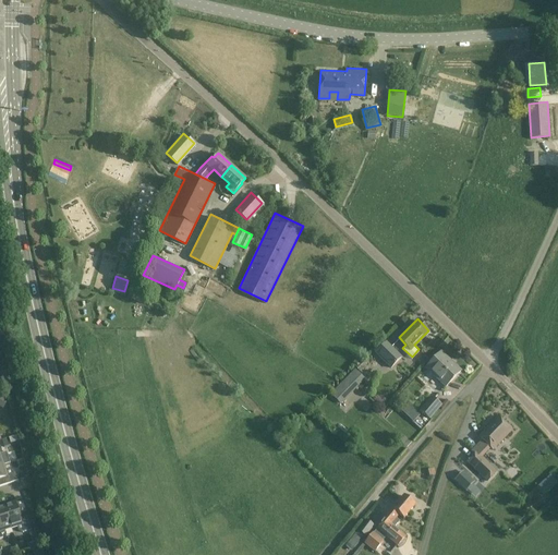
[(401,356),(383,337),(372,348),(390,366),(401,356)]
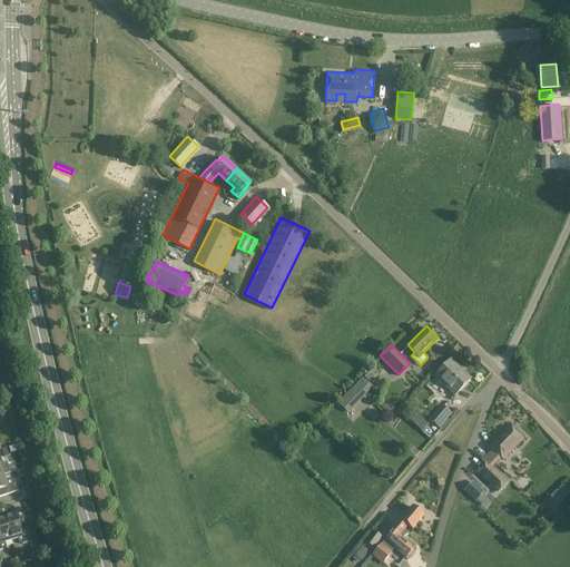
[(471,377),(451,358),(435,373),(455,393),(471,377)]
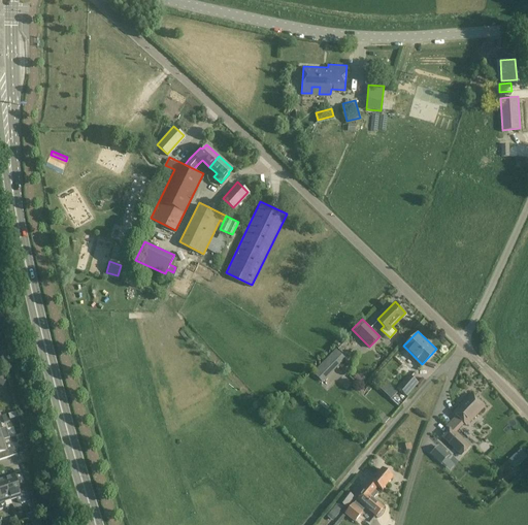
[(310,370),(320,381),(345,358),(336,348),(310,370)]
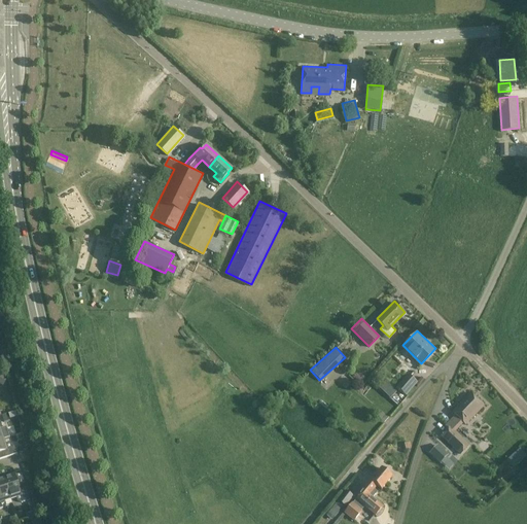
[(417,381),(408,372),(396,385),(406,394),(417,381)]
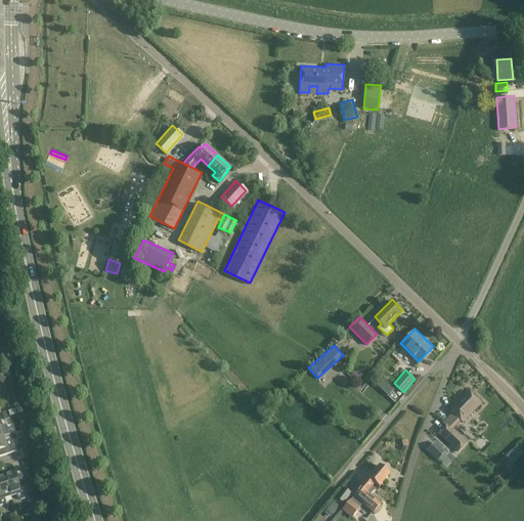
[(454,411),(445,421),(447,424),(448,423),(452,427),(462,419),(464,421),(481,401),(472,392),(468,389),(449,407),(454,411)]
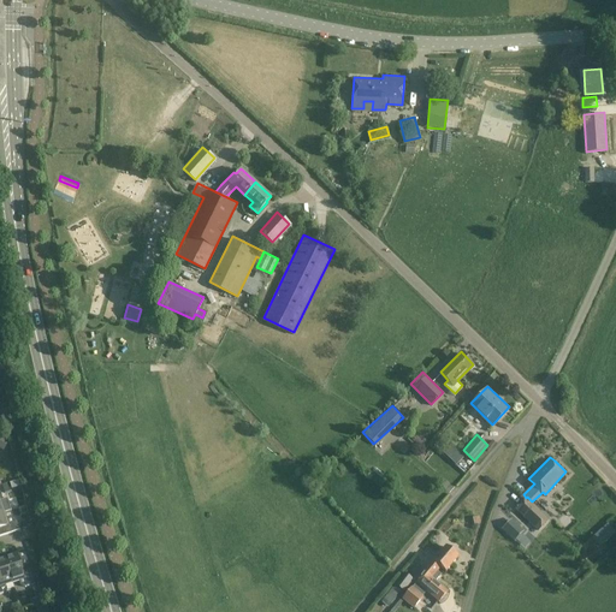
[(0,512),(4,511),(11,509),(10,501),(7,495),(3,497),(0,491),(0,489),(0,512)]
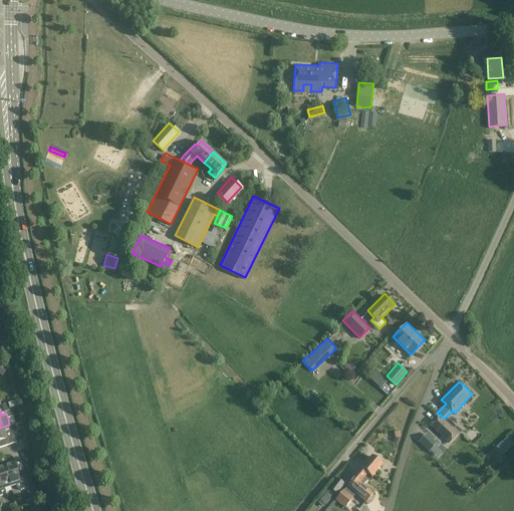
[(439,416),(431,424),(450,441),(458,433),(444,419),(440,415),(439,416)]
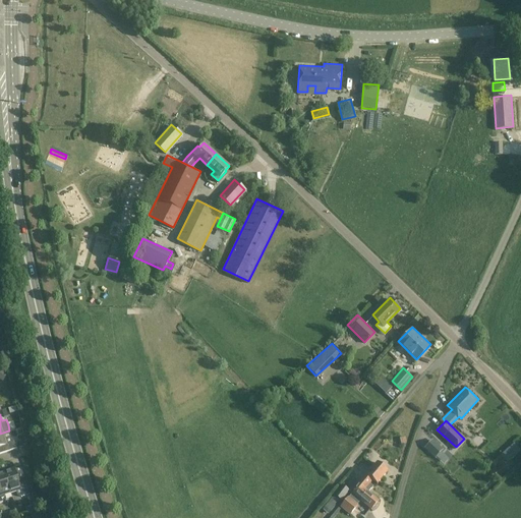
[(5,438),(3,433),(0,434),(0,451),(11,448),(17,446),(14,437),(11,436),(5,438)]
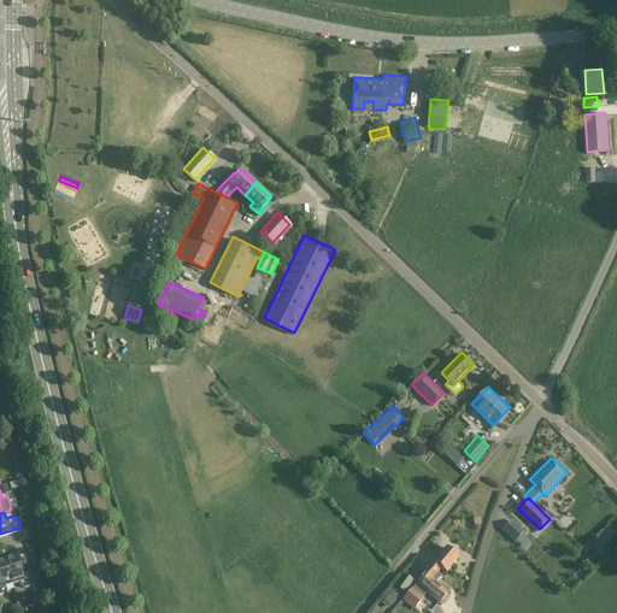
[(522,529),(510,517),(504,524),(515,535),(522,529)]
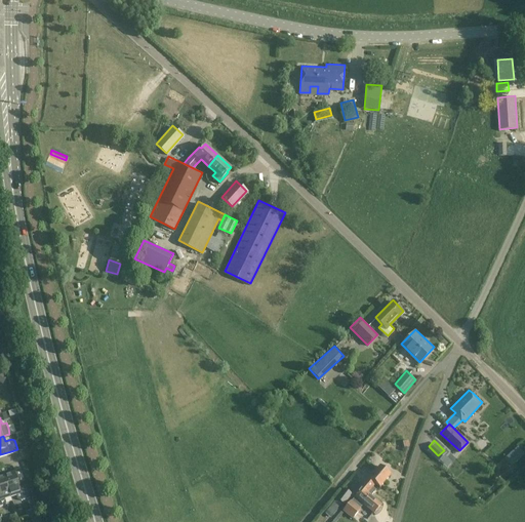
[(517,443),(503,455),(511,464),(524,450),(517,443)]
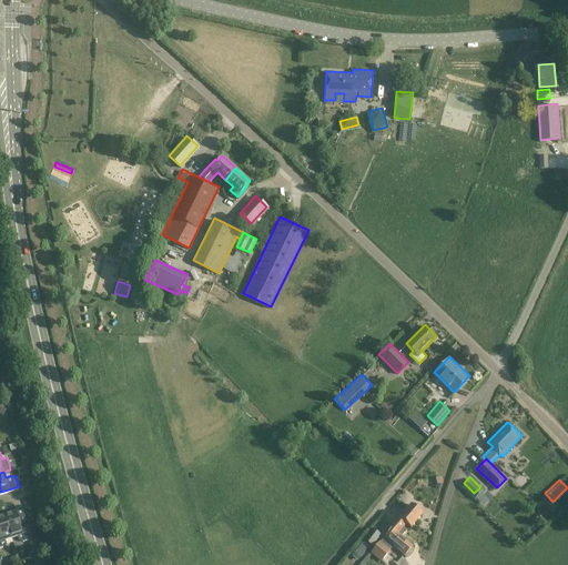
[(404,507),(389,525),(392,526),(397,531),(398,531),(403,525),(406,522),(411,525),(422,512),(413,504),(411,503),(405,508),(404,507)]
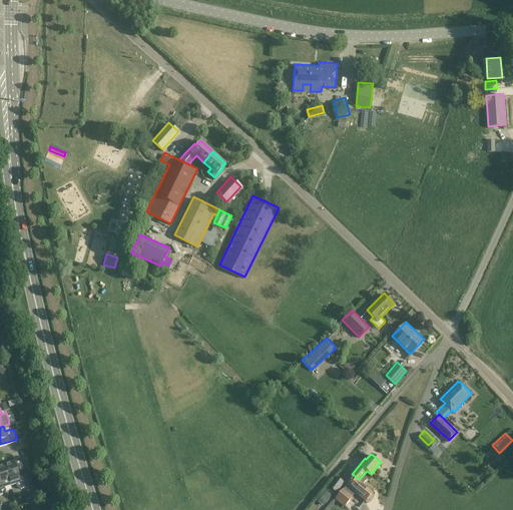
[(499,460),(493,454),(485,461),(491,467),(499,460)]
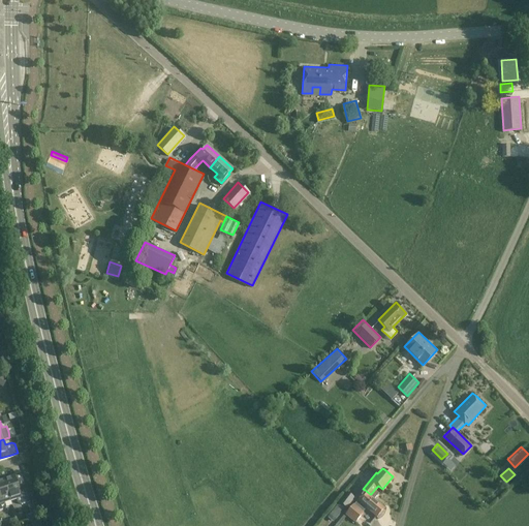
[(4,476),(11,498),(16,497),(18,501),(21,503),(30,500),(24,482),(19,484),(14,473),(4,476)]
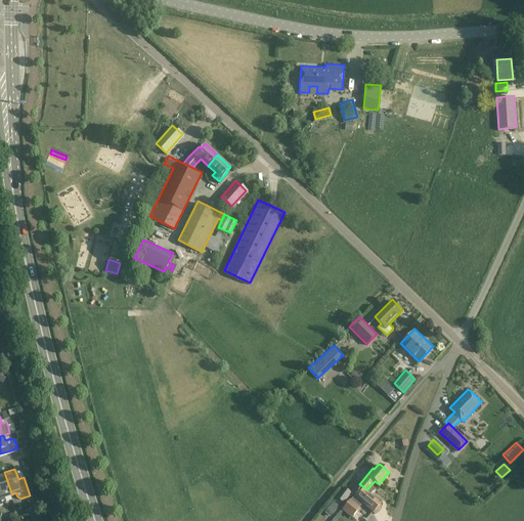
[(11,493),(4,472),(0,473),(0,503),(2,503),(1,498),(4,498),(5,495),(11,493)]
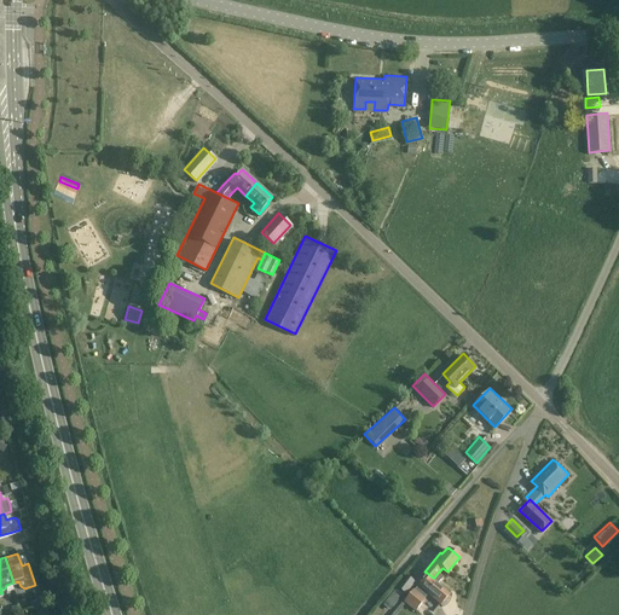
[(404,572),(395,584),(403,590),(405,592),(415,580),(404,572)]
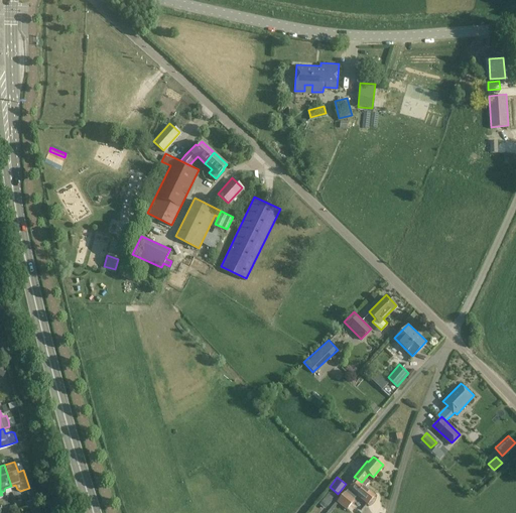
[(349,486),(337,500),(347,508),(351,503),(355,498),(352,495),(355,491),(357,494),(358,494),(367,502),(375,493),(365,485),(367,482),(369,480),(366,477),(362,482),(361,482),(356,478),(349,486)]
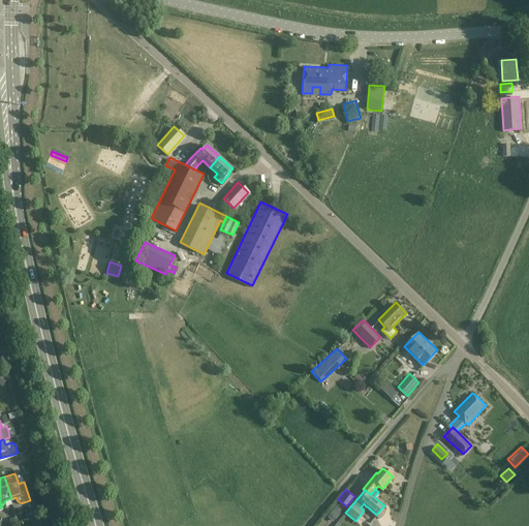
[(340,511),(333,505),(325,515),(334,521),(341,512),(340,511)]
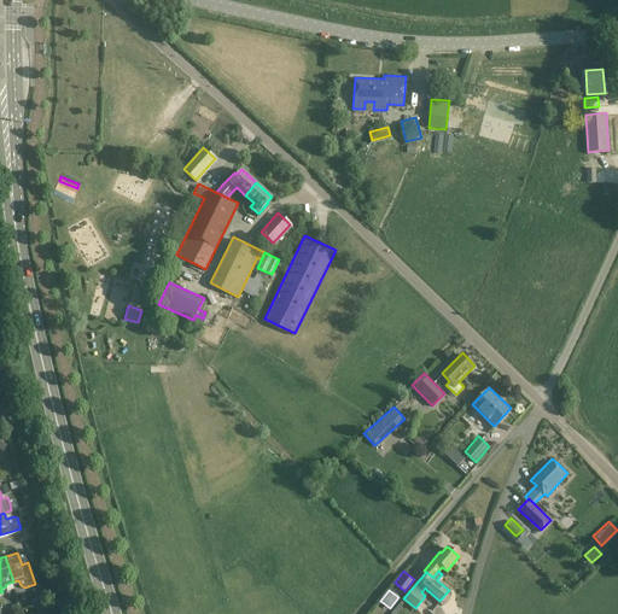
[(44,602),(41,595),(30,598),(33,606),(44,602)]
